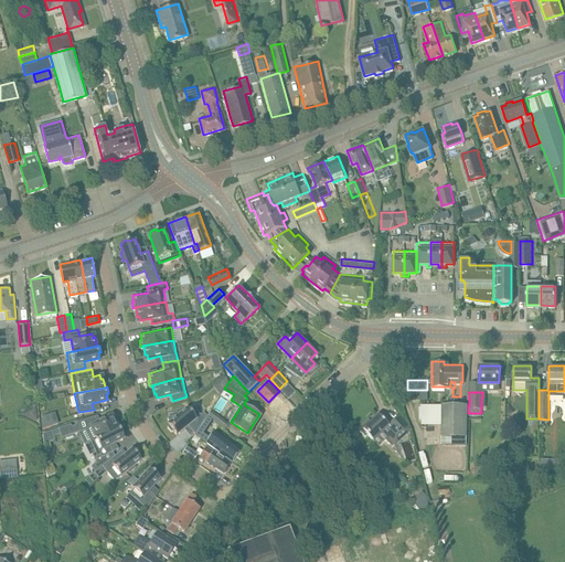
[(440,435),(446,435),(467,435),(467,402),(441,402),(440,435)]
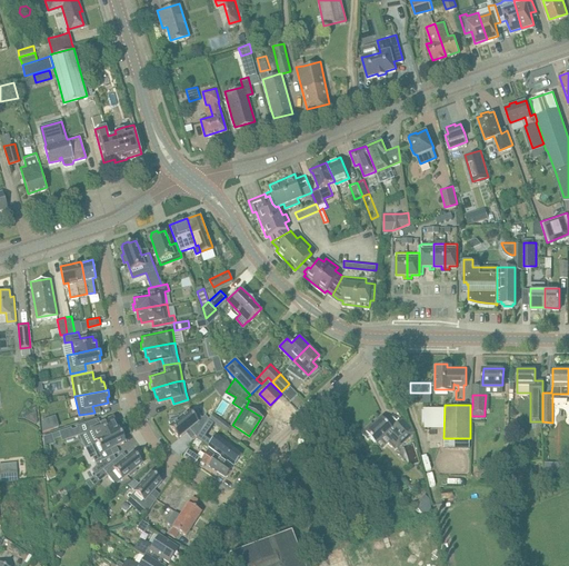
[(189,427),(196,435),(208,417),(205,413),(201,416),(193,406),(180,417),(179,415),(169,418),(170,425),(170,426),(168,427),(172,433),(175,432),(178,436),(189,427)]
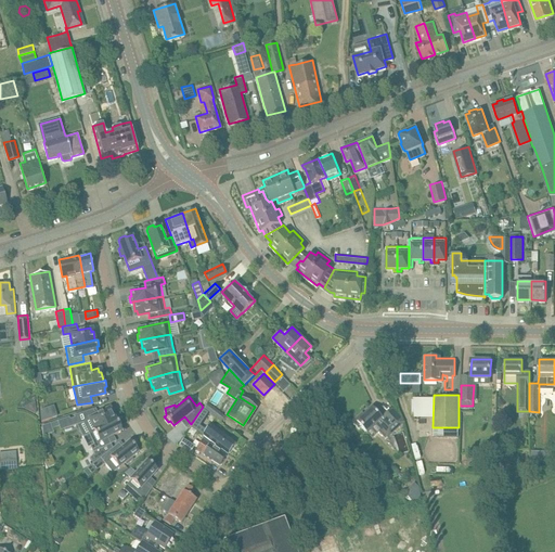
[(52,415),(49,406),(40,409),(41,419),(52,415)]
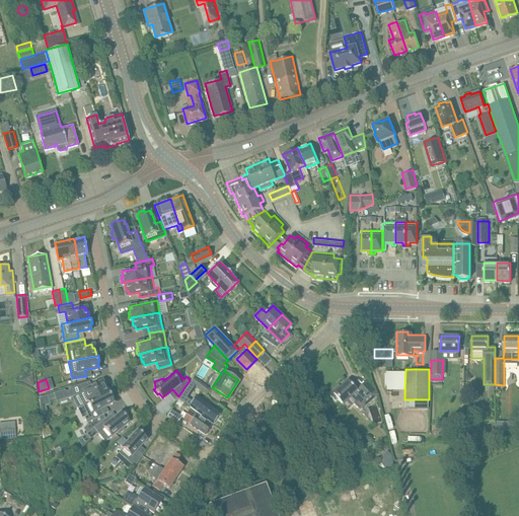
[(200,379),(196,384),(201,389),(205,384),(200,379)]
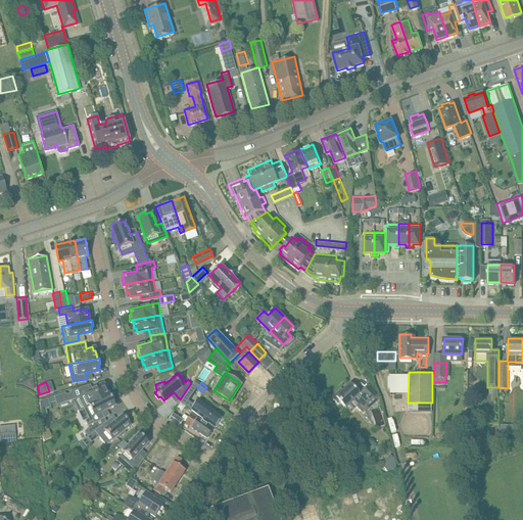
[(340,386),(332,394),(338,402),(340,399),(345,405),(353,396),(365,409),(365,410),(380,395),(369,383),(359,391),(350,382),(342,389),(340,386)]
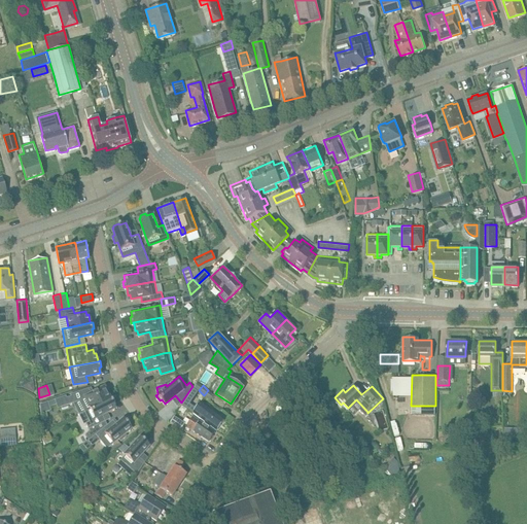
[(83,410),(84,410),(110,396),(109,396),(106,389),(104,390),(102,387),(92,392),(89,386),(70,392),(71,394),(67,395),(66,393),(55,397),(58,407),(62,405),(62,407),(68,405),(67,403),(78,399),(83,410)]
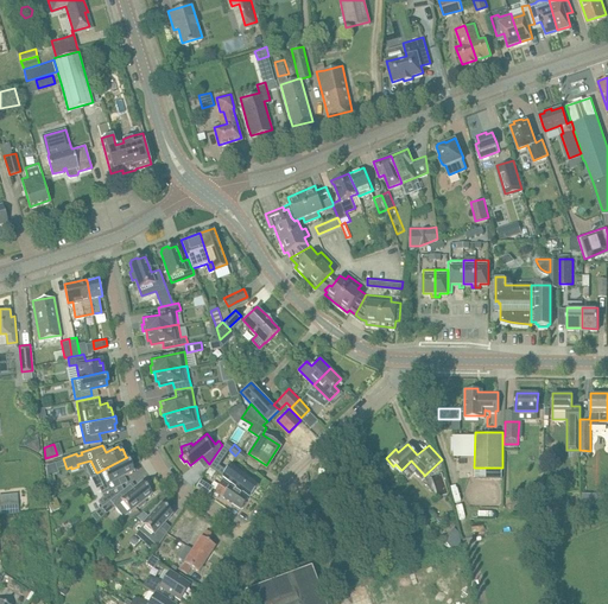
[(222,445),(209,464),(220,471),(249,494),(258,482),(230,462),(226,468),(219,463),(229,450),(222,445)]
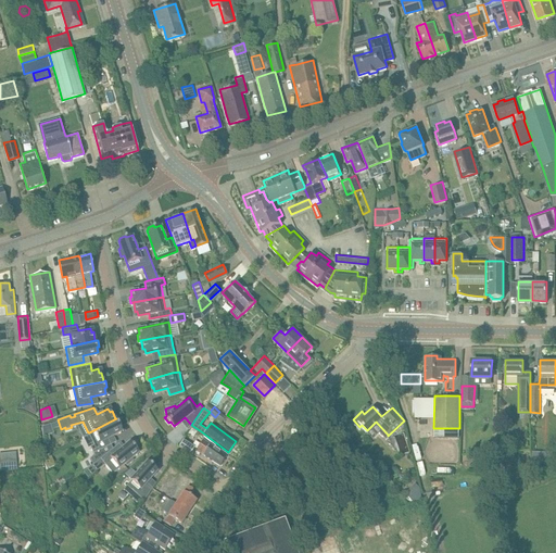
[(116,418),(89,432),(95,442),(90,444),(93,451),(111,442),(108,437),(122,429),(118,425),(121,424),(118,417),(116,418)]
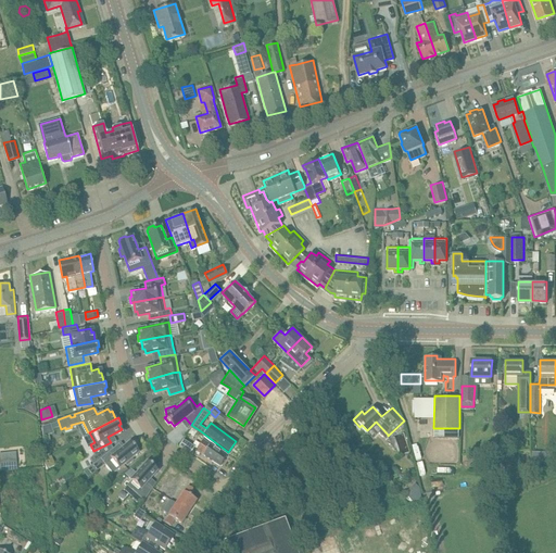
[(53,431),(50,422),(42,425),(42,435),(53,431)]
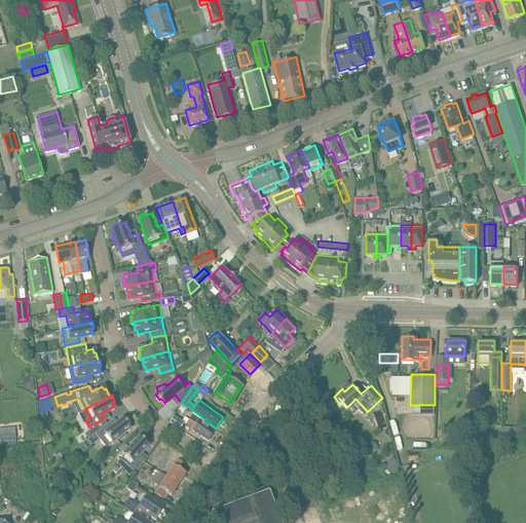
[(170,419),(180,426),(184,420),(174,413),(170,419)]
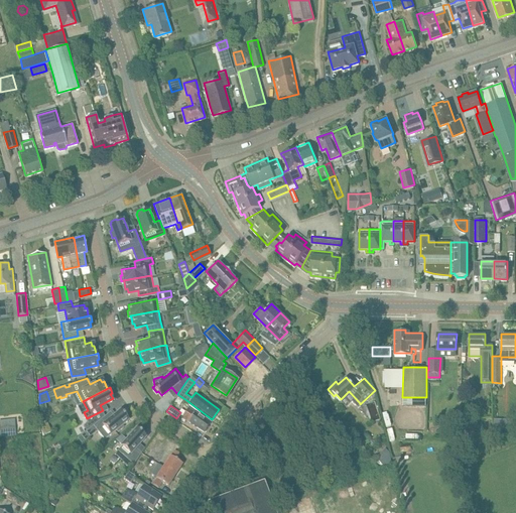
[(211,420),(202,415),(188,406),(182,415),(196,424),(205,429),(211,420)]
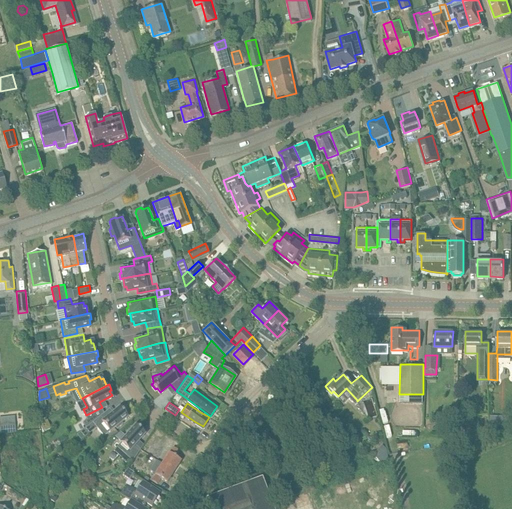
[(113,411),(110,406),(93,419),(92,420),(103,434),(115,424),(116,426),(122,421),(121,420),(127,415),(128,413),(124,409),(123,410),(120,406),(113,411)]
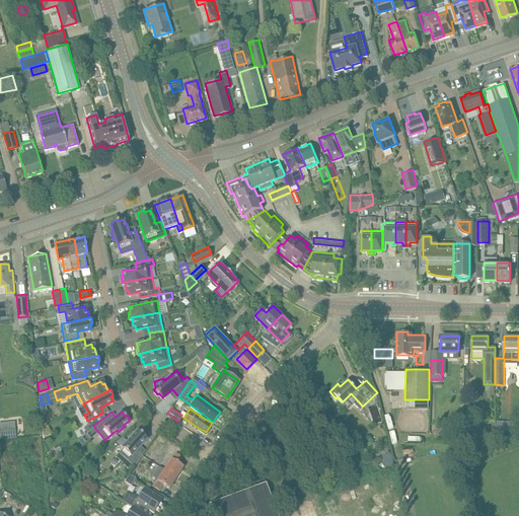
[(518,419),(509,420),(509,430),(518,429),(518,419)]
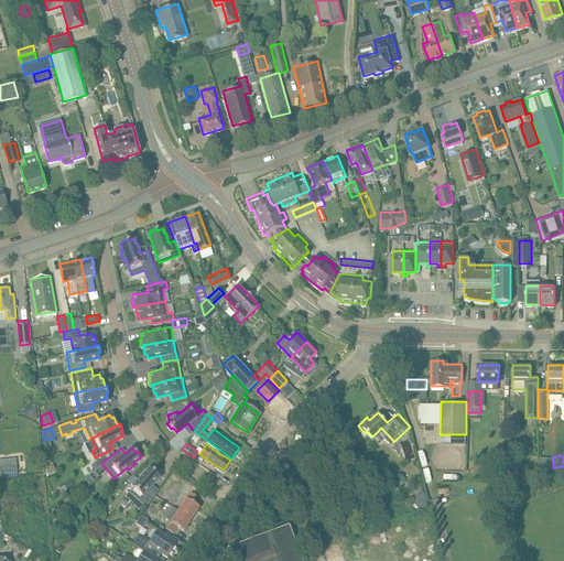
[(97,460),(91,462),(95,468),(101,463),(102,462),(100,459),(97,460)]
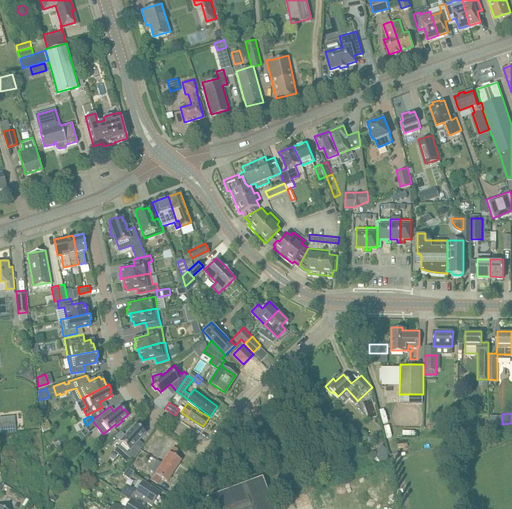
[(378,416),(369,418),(375,442),(384,440),(378,416)]
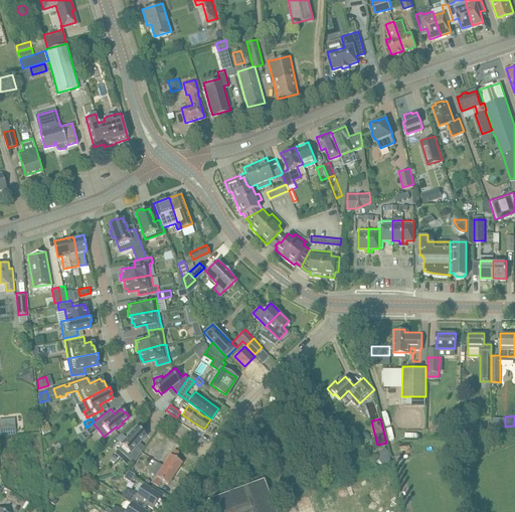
[(133,462),(141,450),(136,445),(145,435),(141,431),(143,430),(138,425),(137,427),(136,427),(134,425),(130,431),(132,432),(118,448),(133,462)]
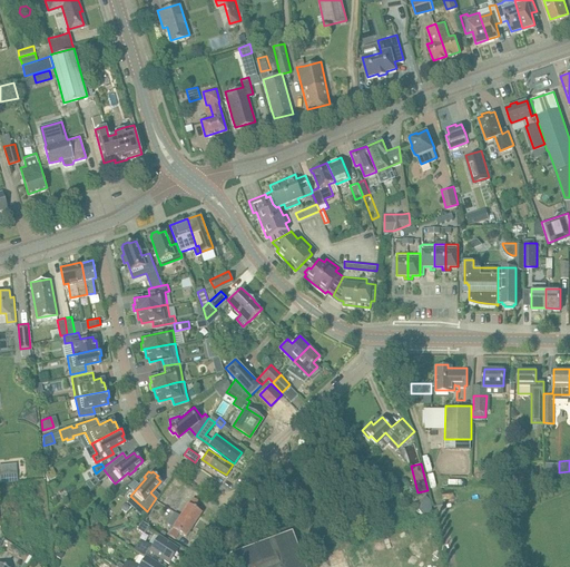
[(98,480),(94,475),(85,481),(90,487),(98,480)]
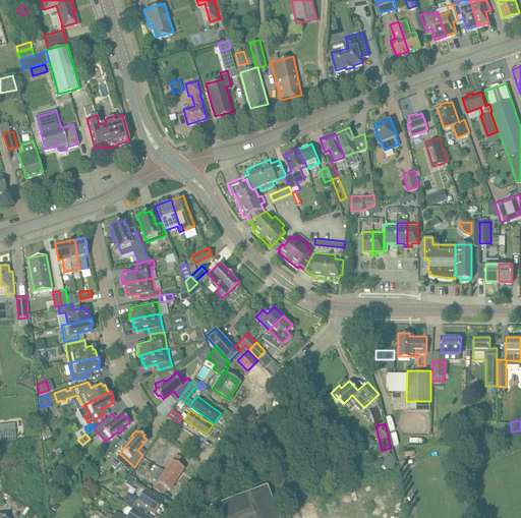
[(165,445),(168,440),(159,434),(156,439),(165,445)]
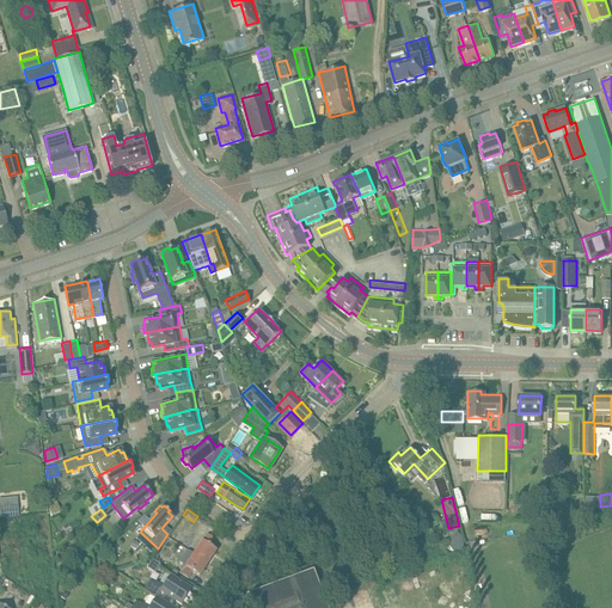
[(167,534),(172,538),(185,519),(179,515),(167,534)]
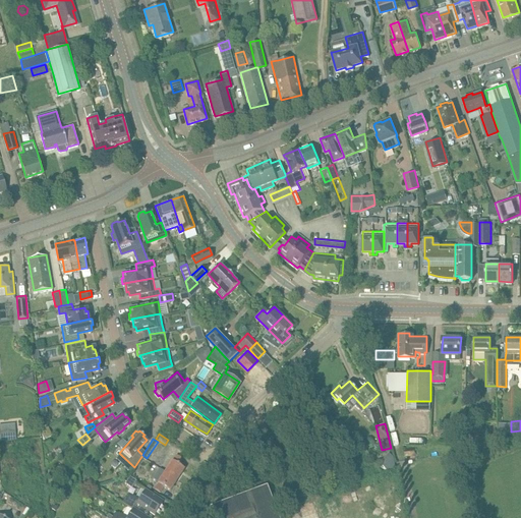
[(172,459),(165,469),(177,477),(184,466),(178,462),(182,456),(176,453),(172,459)]
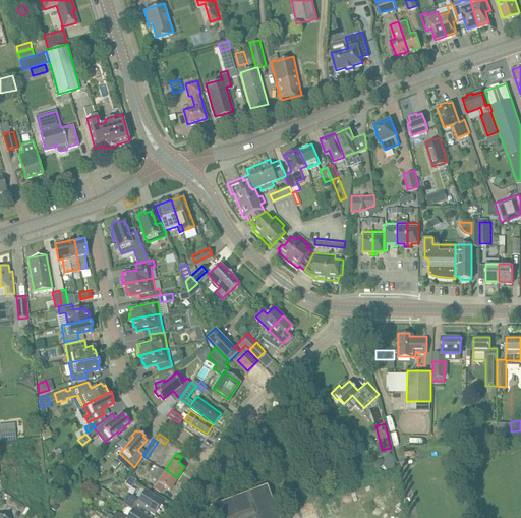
[(392,454),(383,463),(386,467),(395,464),(392,454)]
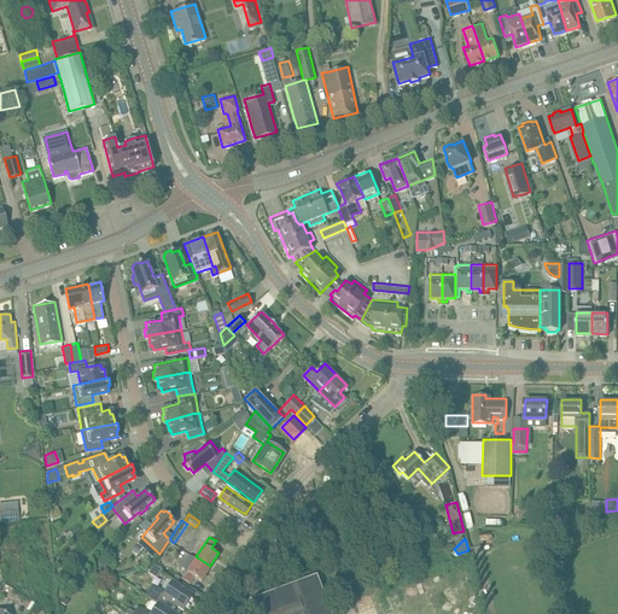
[(202,579),(210,566),(196,556),(187,569),(188,569),(184,577),(190,582),(194,574),(202,579)]
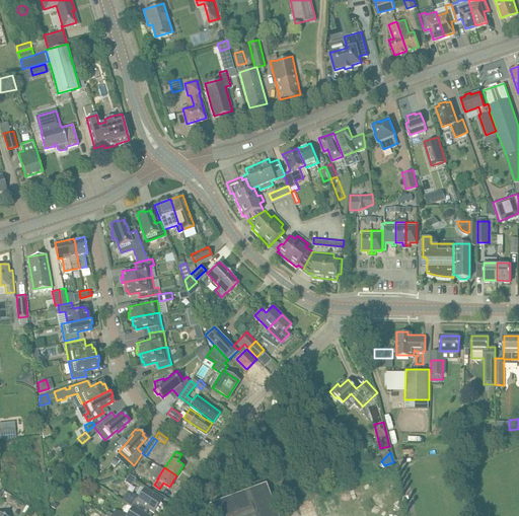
[(132,482),(135,476),(129,472),(126,477),(132,482)]
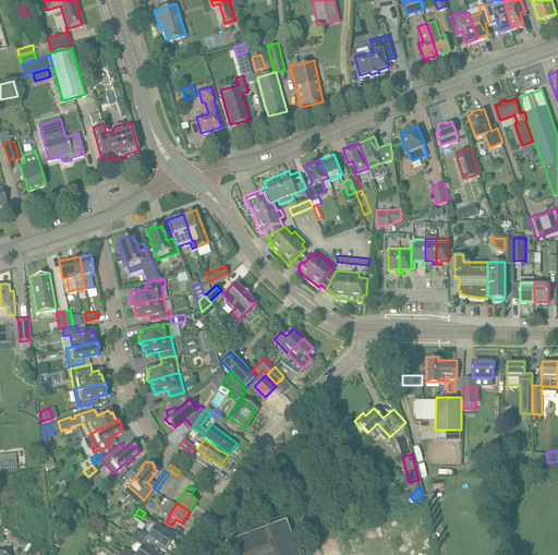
[(299,554),(286,519),(225,542),(229,554),(299,554)]
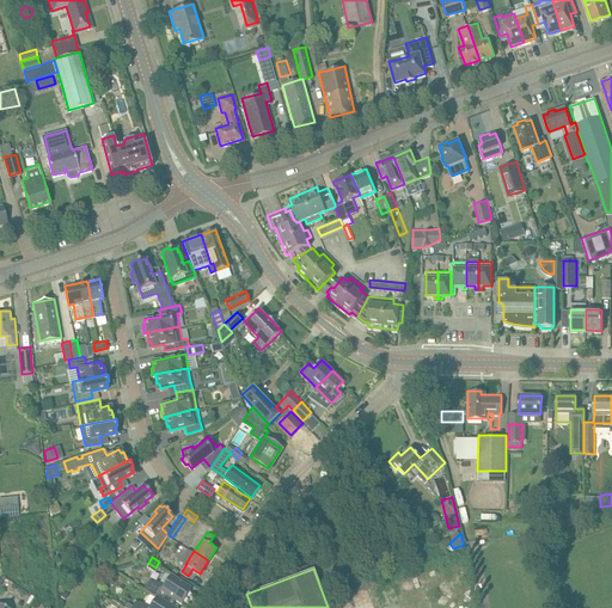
[(144,587),(157,595),(167,602),(171,595),(182,602),(191,587),(171,572),(165,582),(150,577),(144,587)]
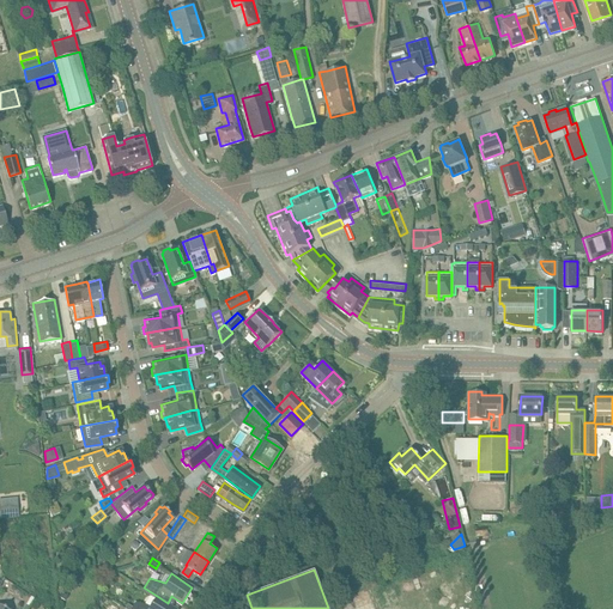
[(376,608),(370,589),(356,592),(360,608),(376,608)]
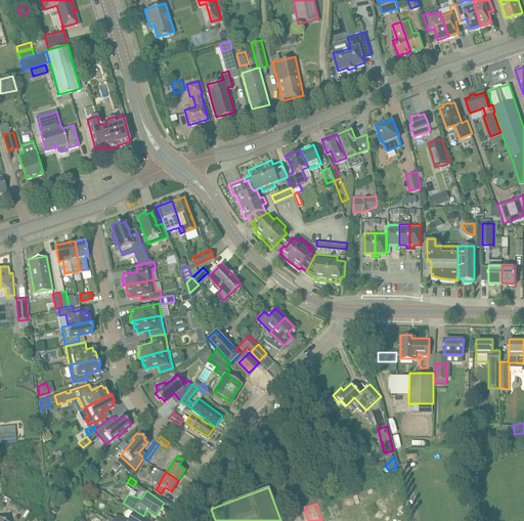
[(150,520),(143,516),(134,510),(129,517),(116,513),(114,517),(111,520),(150,520)]
